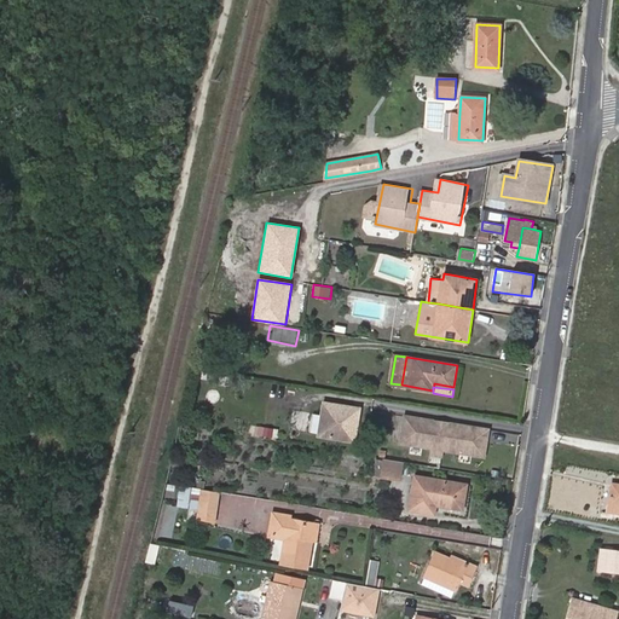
[(360,408),(325,401),(319,434),(354,441),(360,408)]
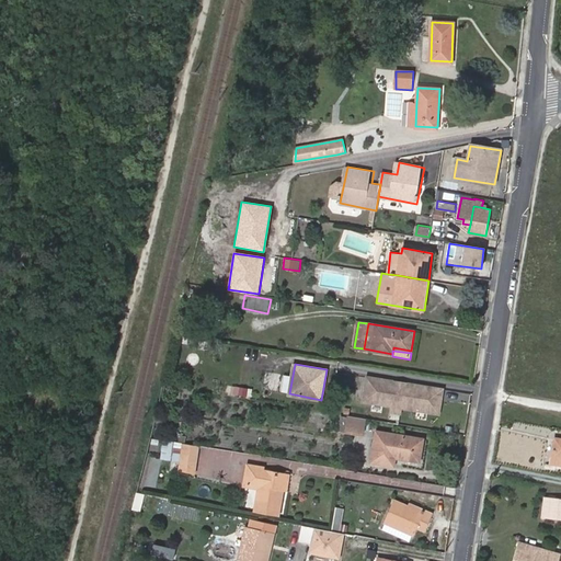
[(367,377),(363,401),(391,407),(390,411),(400,413),(401,408),(438,414),(441,400),(438,397),(432,396),(433,388),(407,384),(403,386),(401,398),(395,397),(397,385),(393,381),(367,377)]
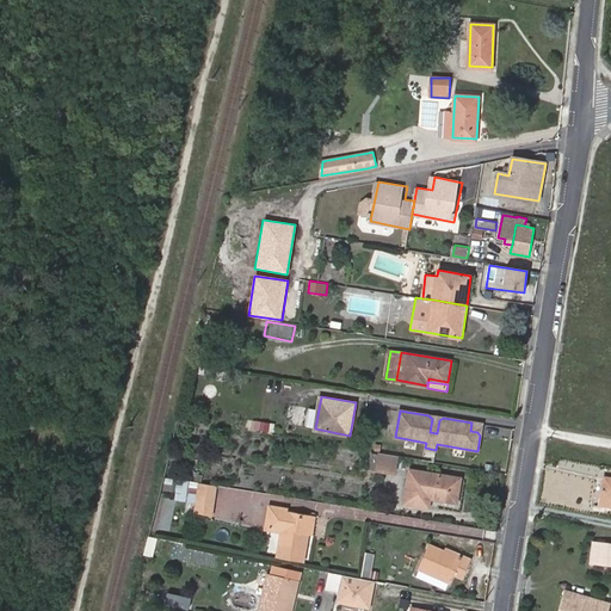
[(443,418),(429,415),(432,419),(430,432),(437,433),(439,420),(443,418)]
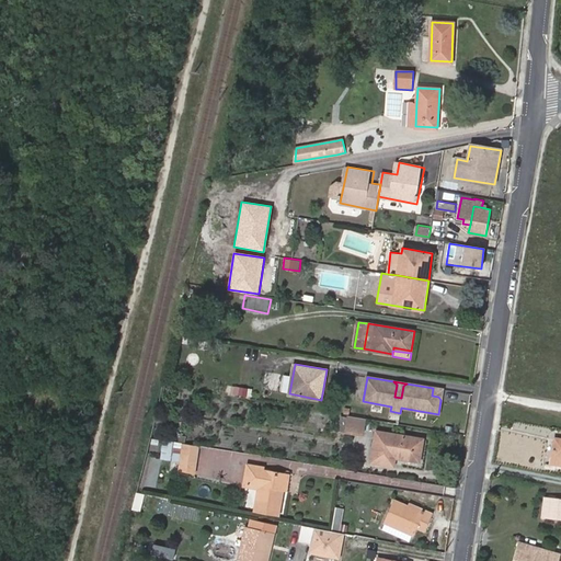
[(248,397),(250,389),(231,385),(230,393),(248,397)]
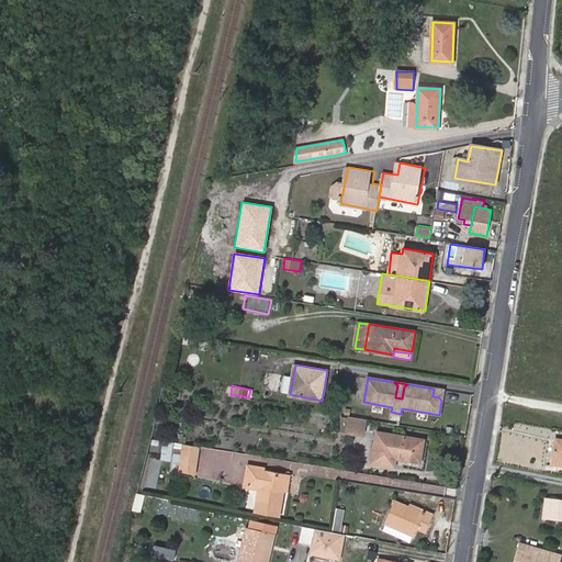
[(444,390),(434,389),(433,396),(439,397),(441,401),(444,390)]
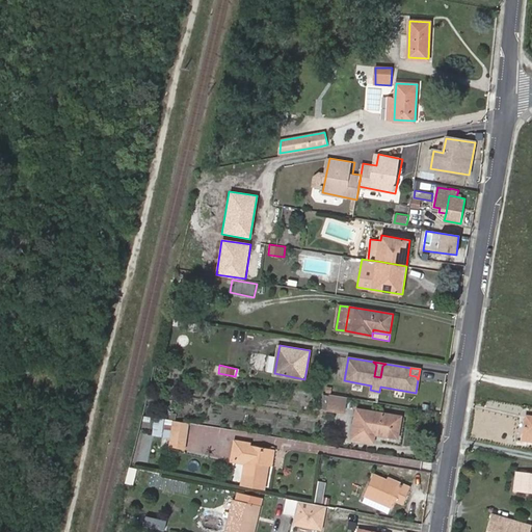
[(347,397),(330,394),(327,409),(344,413),(347,397)]
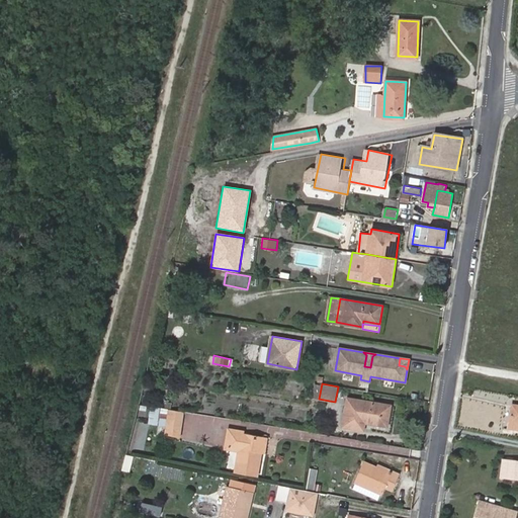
[(386,426),(390,406),(348,399),(343,427),(363,430),(363,423),(386,426)]
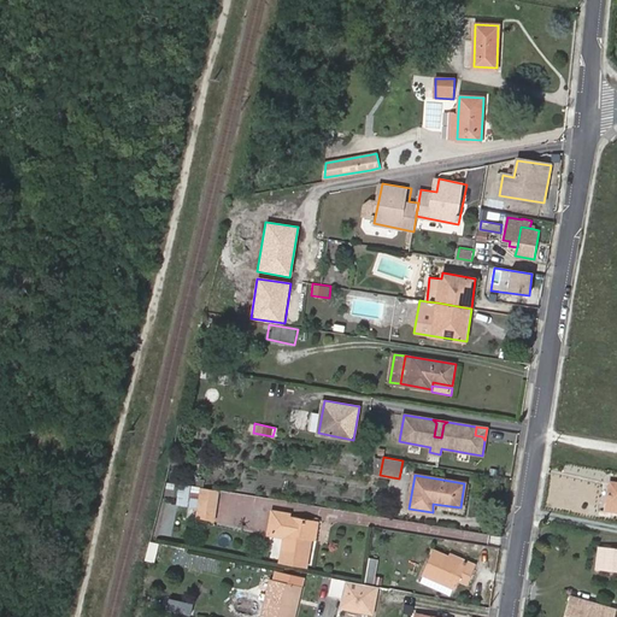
[(616,482),(610,482),(606,503),(616,504),(616,482)]
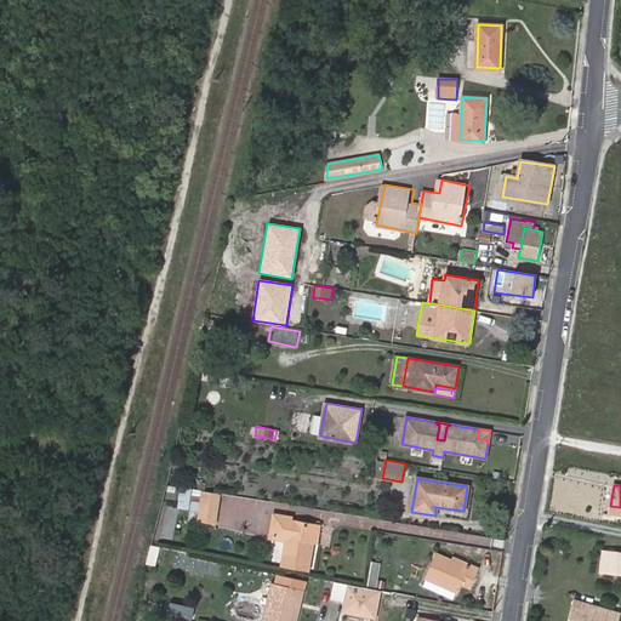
[(201,490),(181,486),(178,507),(198,511),(198,506),(201,490)]
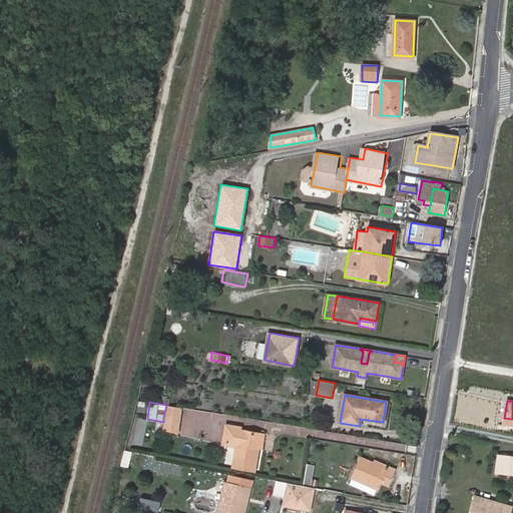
[(182,407),(166,405),(163,418),(163,422),(161,431),(177,434),(182,407)]
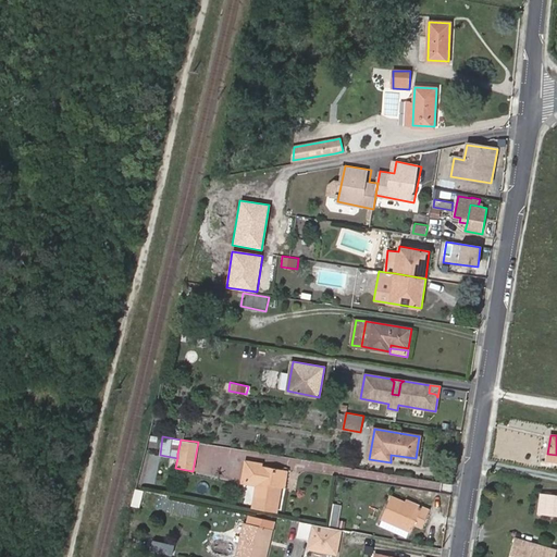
[(556,455),(547,454),(546,461),(556,463),(556,455)]
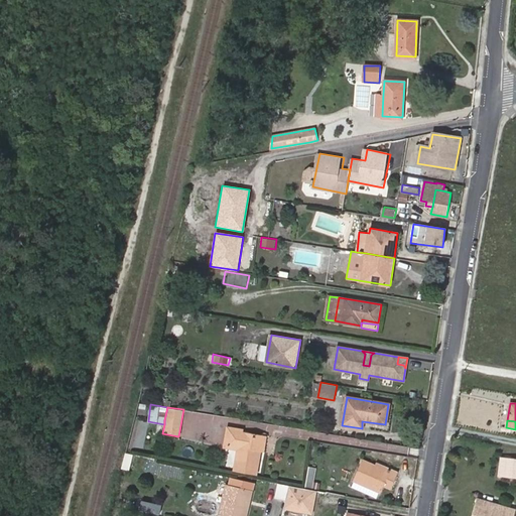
[(242,429),(225,427),(222,443),(238,445),(234,471),(256,474),(260,450),(262,436),(241,433),(242,429)]
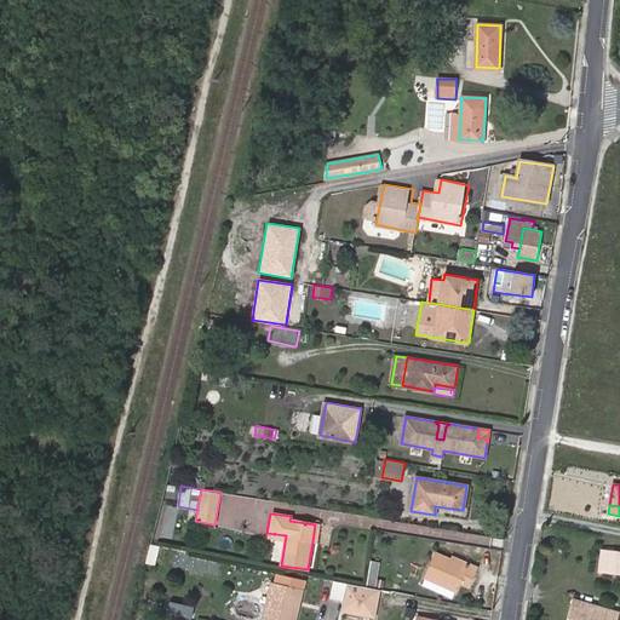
[(619,551),(601,550),(598,570),(619,572),(619,551)]
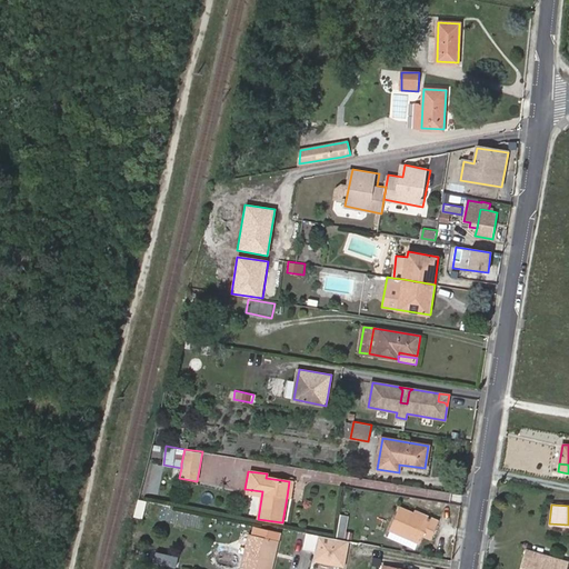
[(430,520),(413,513),(399,507),(389,530),(391,531),(388,537),(415,549),(417,542),(419,543),(423,535),(431,538),(439,521),(431,518),(430,520)]
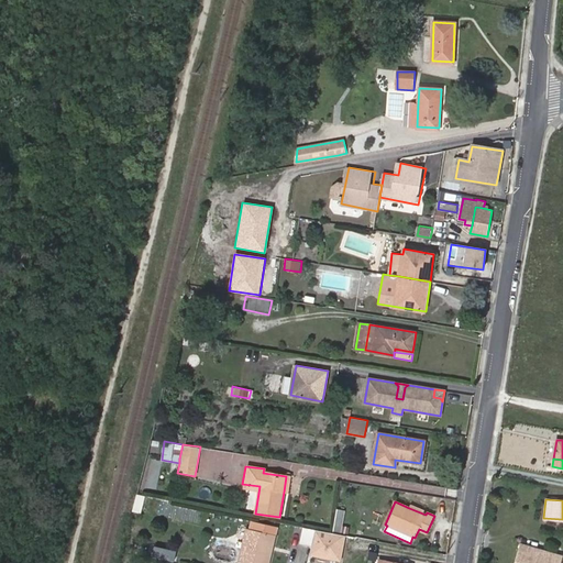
[(410,505),(409,508),(426,515),(427,512),(410,505)]
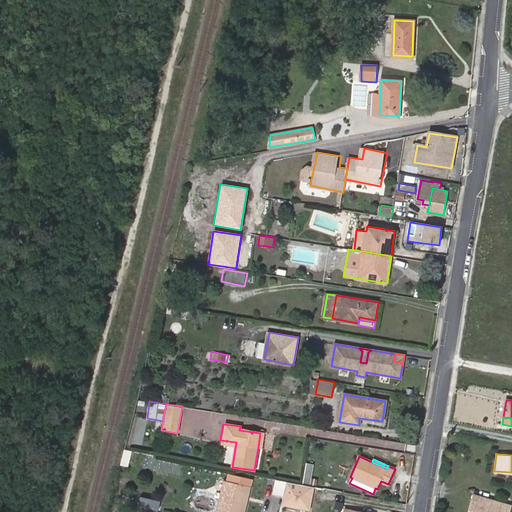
[(310,484),(314,464),(306,463),(302,482),(310,484)]
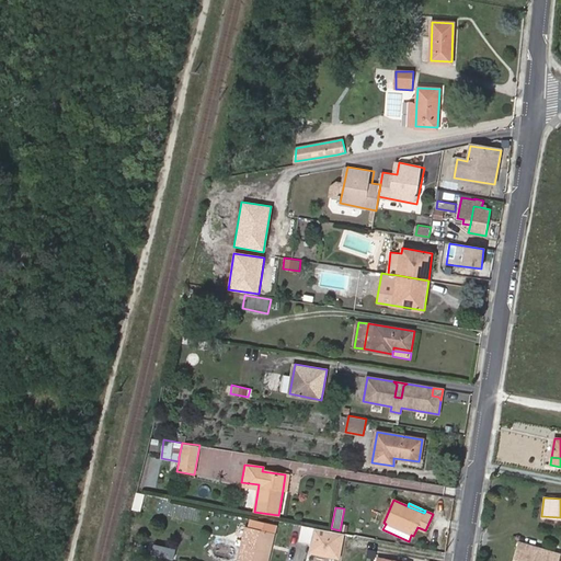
[(310,544),(315,527),(301,525),(298,541),(310,544)]
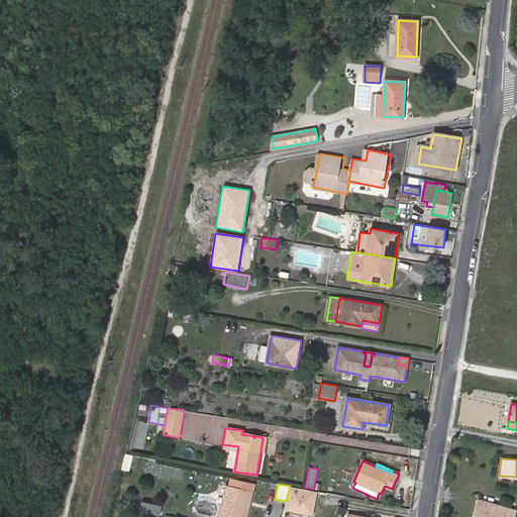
[(245,516),(251,490),(229,486),(226,500),(222,499),(219,515),(227,516),(245,516)]
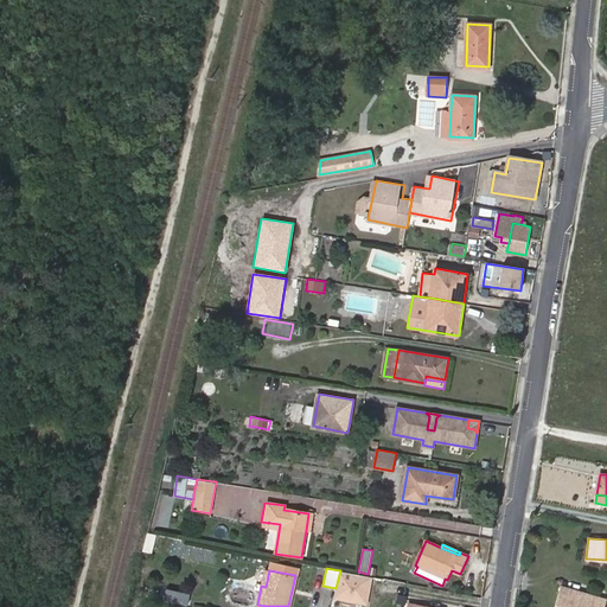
[(340,570),(336,588),(331,606),(344,606),(347,596),(374,602),(379,577),(340,570)]
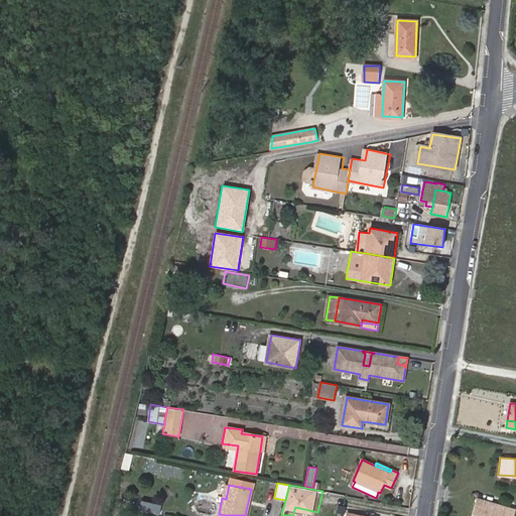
[(513,515),(515,509),(477,498),(472,515),(513,515)]
